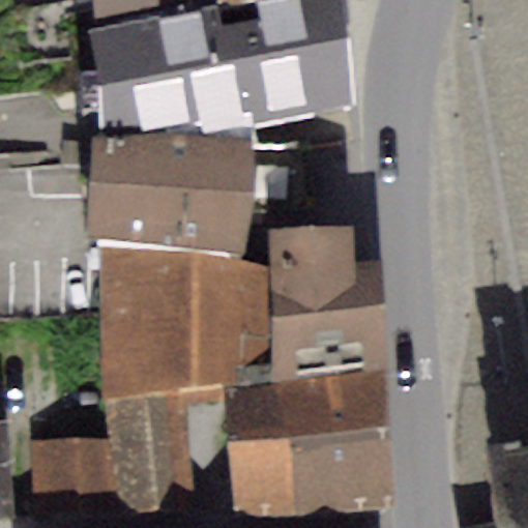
[(258,0),(221,7),(95,24),(87,26),(99,90),(97,137),(256,138),(254,128),(352,106),(341,0),(258,0)]
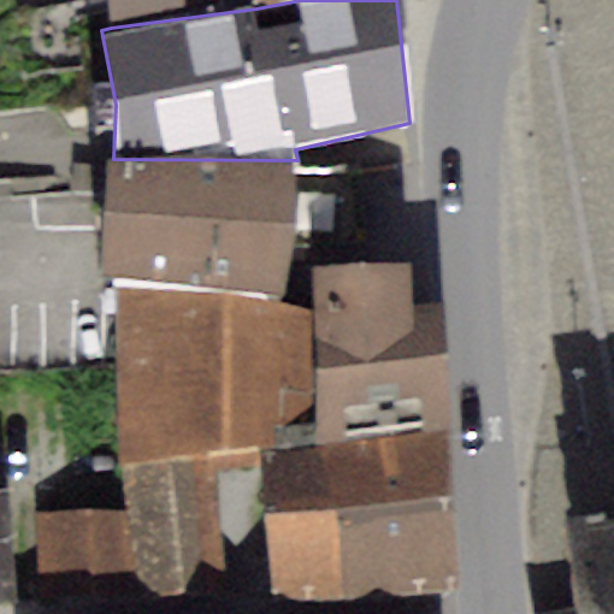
[(107,0),(111,28),(257,9),(255,0),(107,0)]
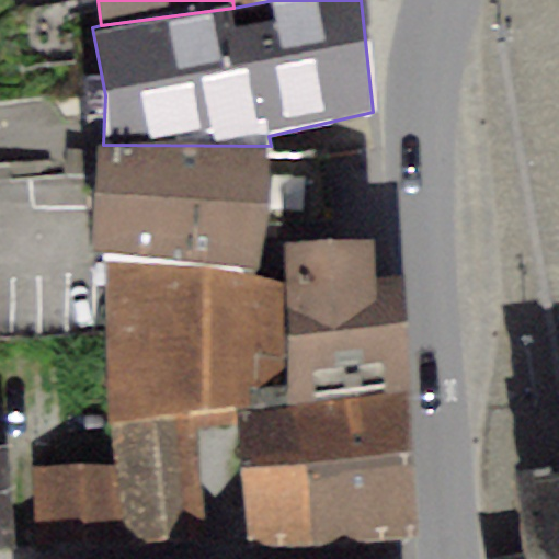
[(271,146),(103,145),(92,244),(112,252),(258,271),(271,146)]
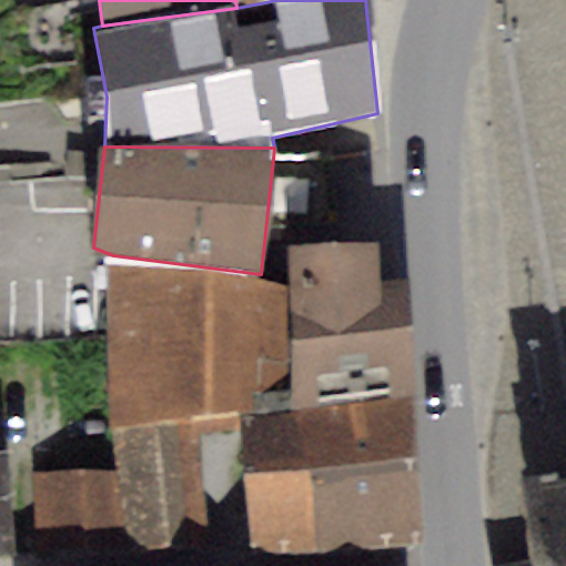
[(289,281),(293,413),(417,398),(411,279),(381,280),(378,243),(289,244),(289,281)]
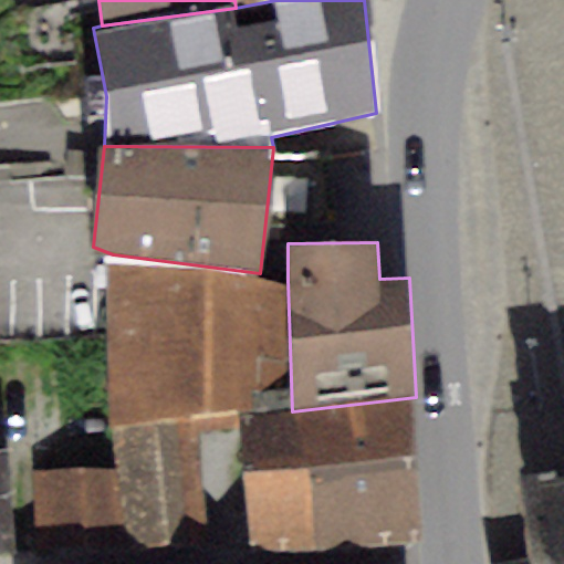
[(260,273),(113,254),(114,435),(199,424),(237,419),(292,411),(288,280),(260,273)]
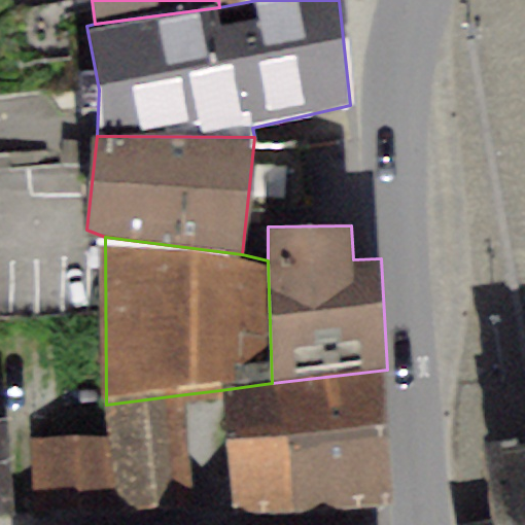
[(272,383),(220,390),(233,515),(372,511),(382,509),(391,501),(387,370),(272,383)]
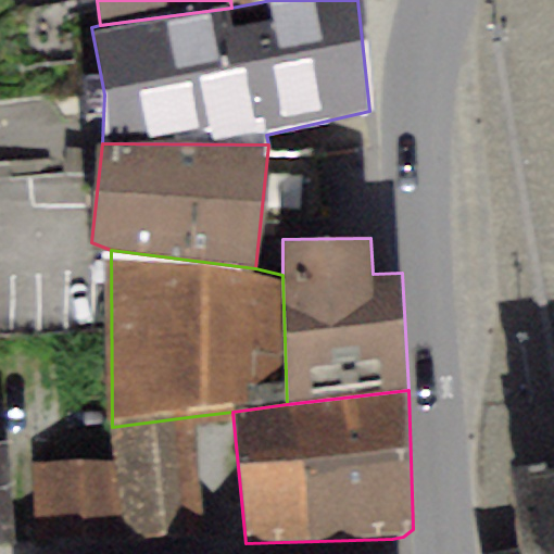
[(196,416),(112,427),(115,464),(125,550),(204,549),(196,416)]
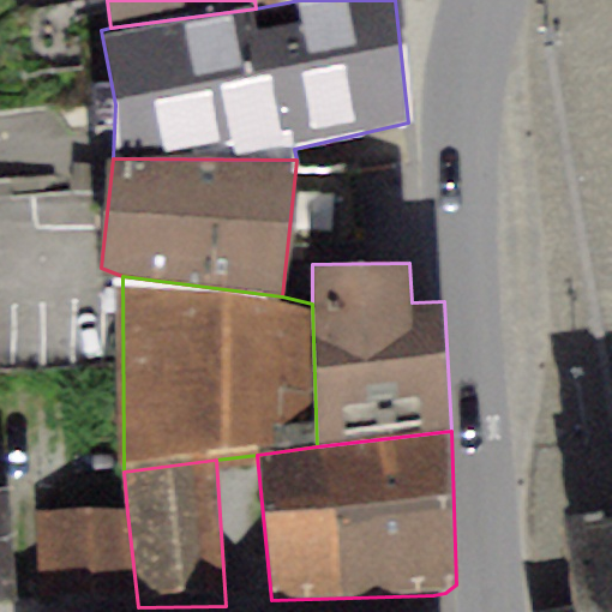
[(0,603),(16,603),(10,495),(0,495),(0,603)]
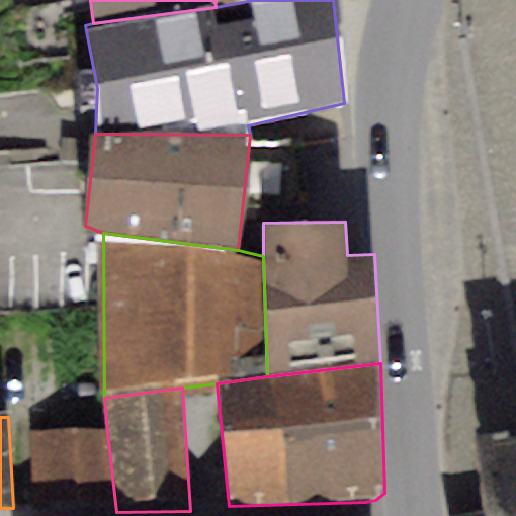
[(107,432),(32,432),(35,513),(116,512),(107,432)]
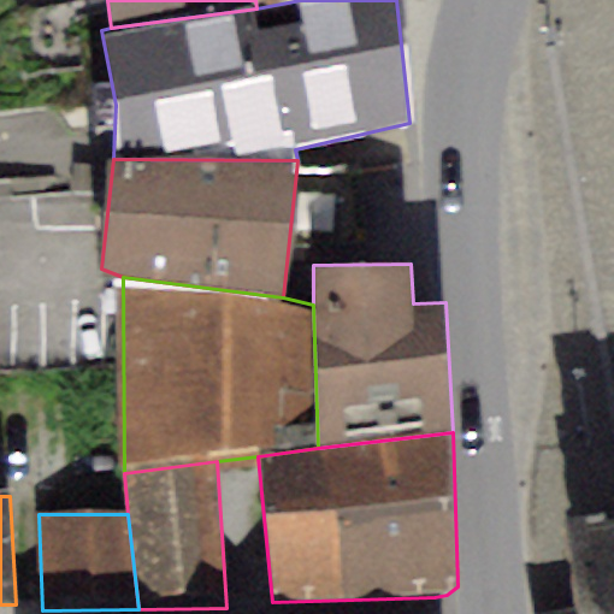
[(613,523),(579,529),(594,613),(613,613),(613,523)]
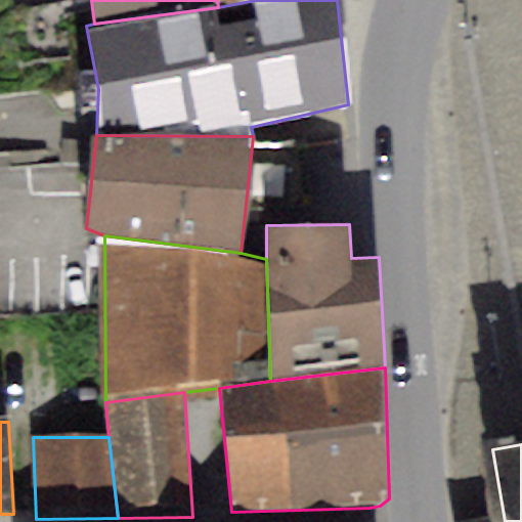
All buildings are outlined.
